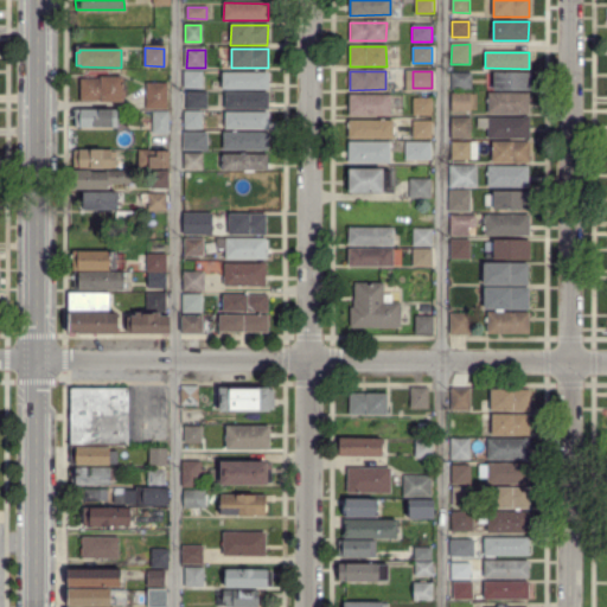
[(202,89),(184,89),(184,72),(202,72),(202,89)]
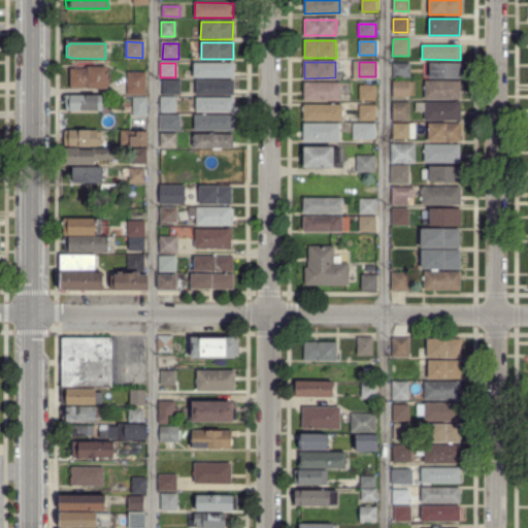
[(393,77),(393,63),(410,64),(410,77),(393,77)]
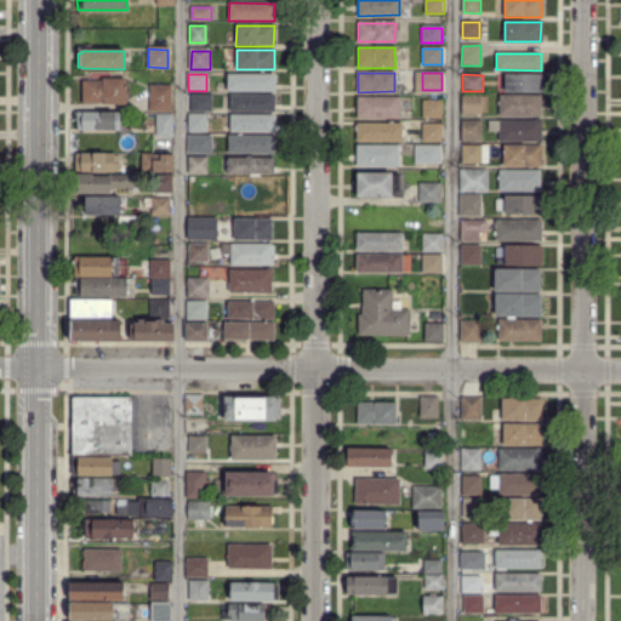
[(274,92),(228,91),(228,75),(274,75),(274,92)]
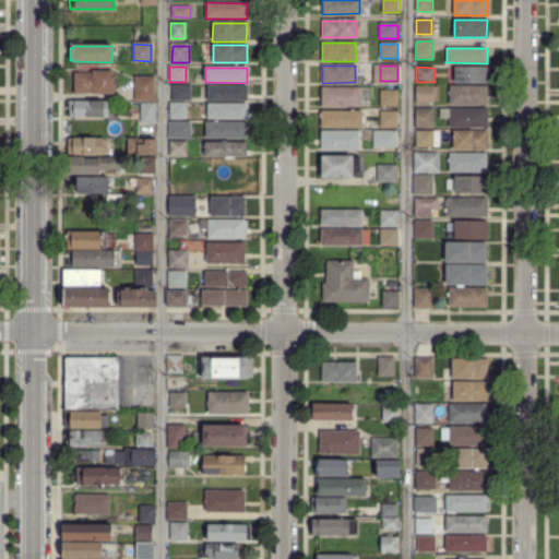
[(488,83),(454,82),(455,68),(488,68),(488,83)]
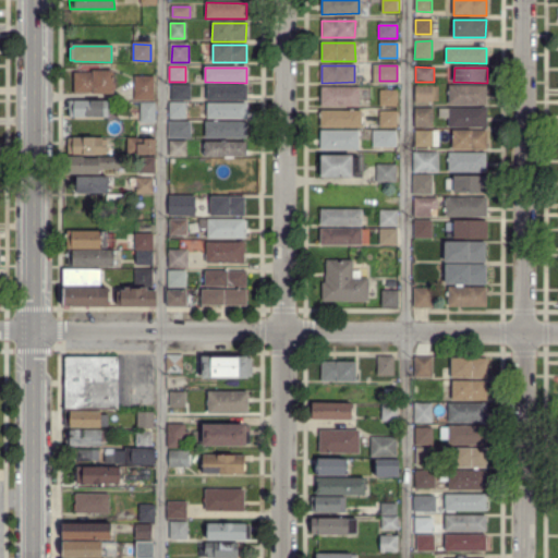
[(112,94),(74,93),(74,73),(93,73),(93,71),(112,72),(112,94)]
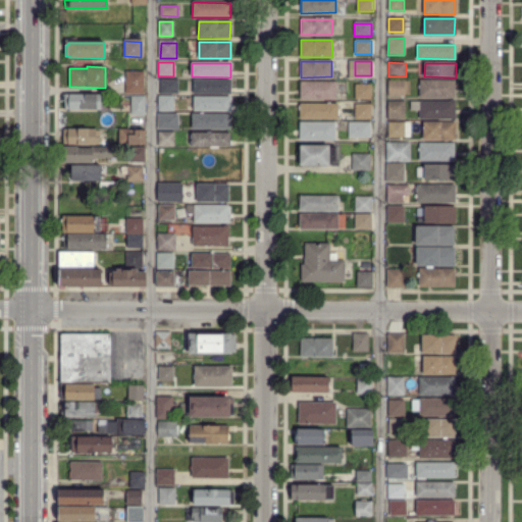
[(125,94),(125,72),(143,72),(143,94),(125,94)]
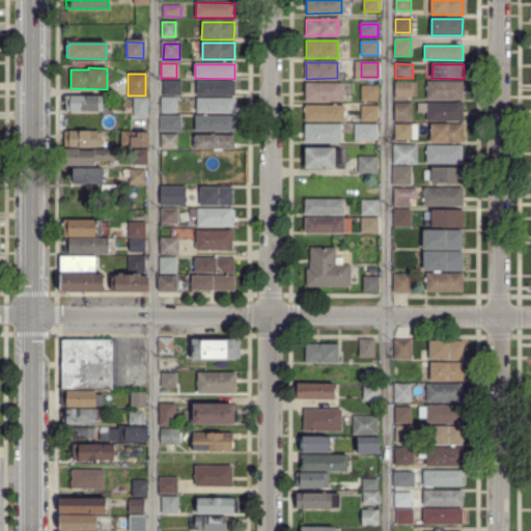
[(179,95),(164,94),(164,81),(180,82),(179,95)]
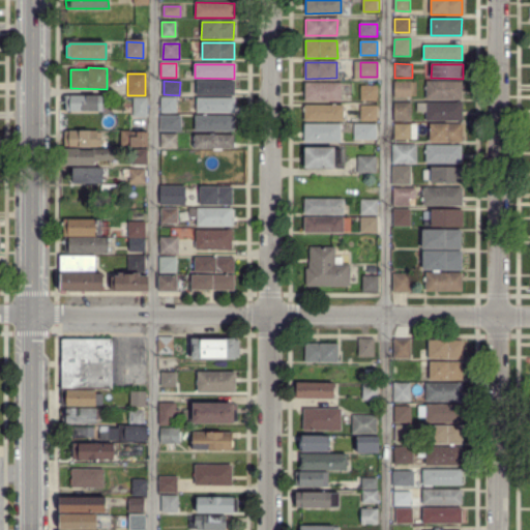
[(234,94),(197,94),(197,82),(234,82),(234,94)]
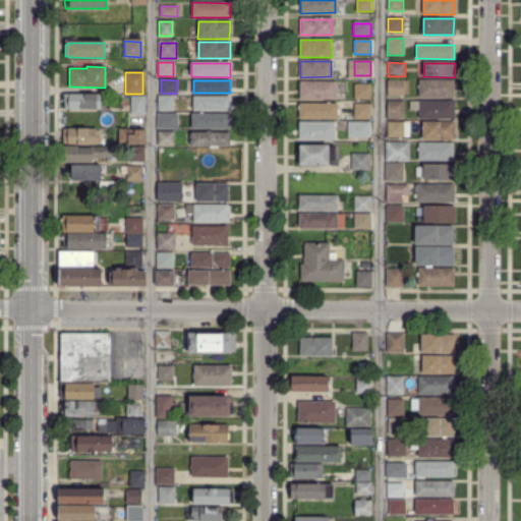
[(388,96),(388,80),(407,81),(407,93),(403,93),(403,96),(388,96)]
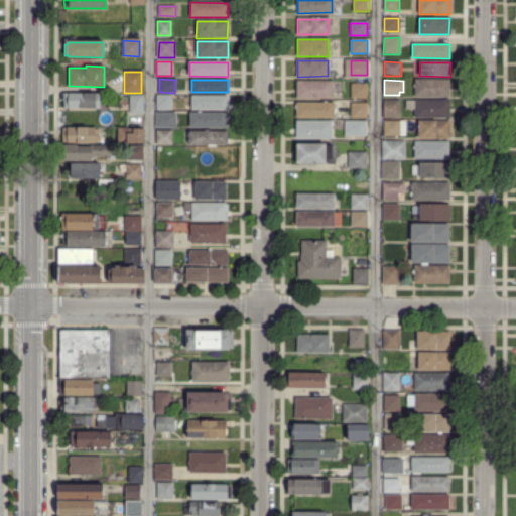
[(415,96),(415,80),(448,80),(449,96),(415,96)]
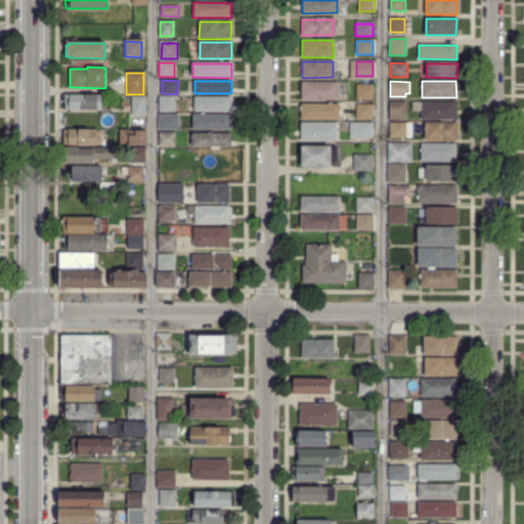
[(301,99),(301,82),(336,83),(337,99),(301,99)]
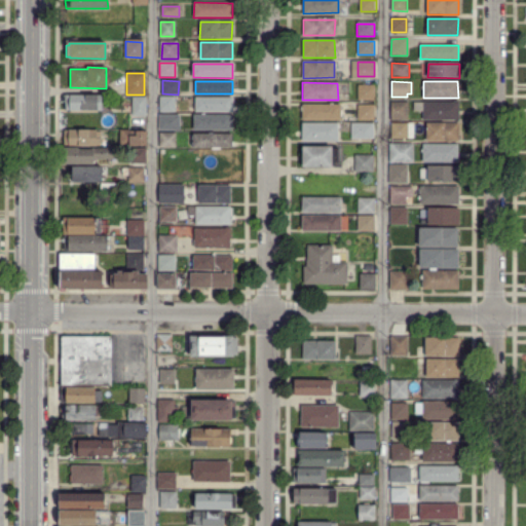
[(358,101),(358,85),(373,85),(373,101),(358,101)]
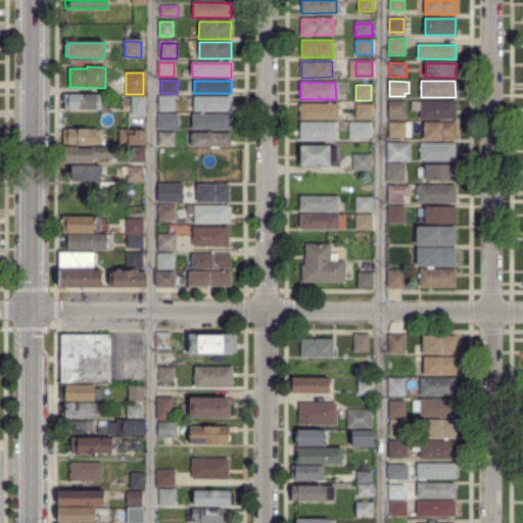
[(99,109),(64,109),(65,101),(62,101),(63,96),(65,96),(65,95),(99,96),(99,109)]
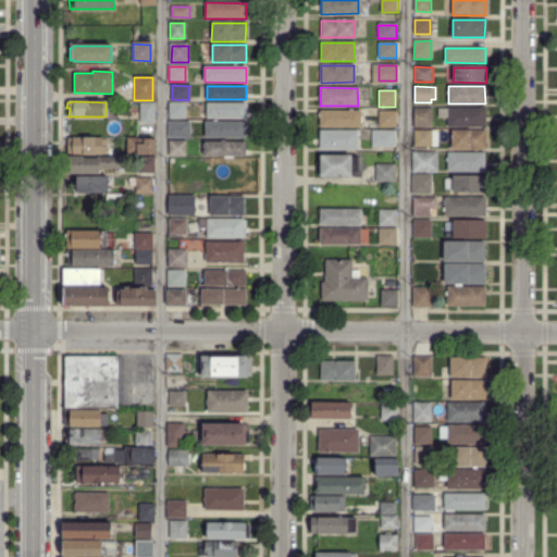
[(184,118),(170,118),(170,103),(184,104),(184,118)]
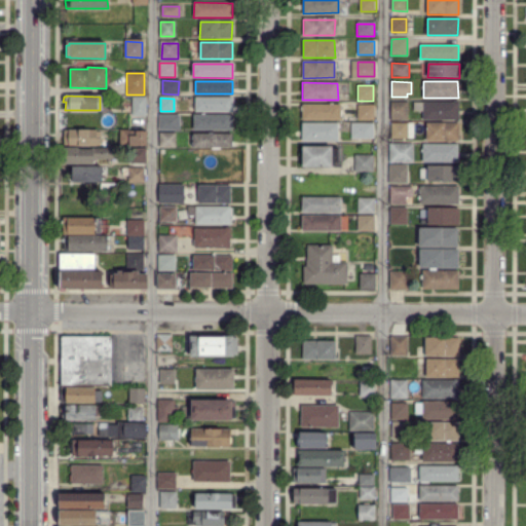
[(146,115),(134,115),(134,99),(145,99),(146,115)]
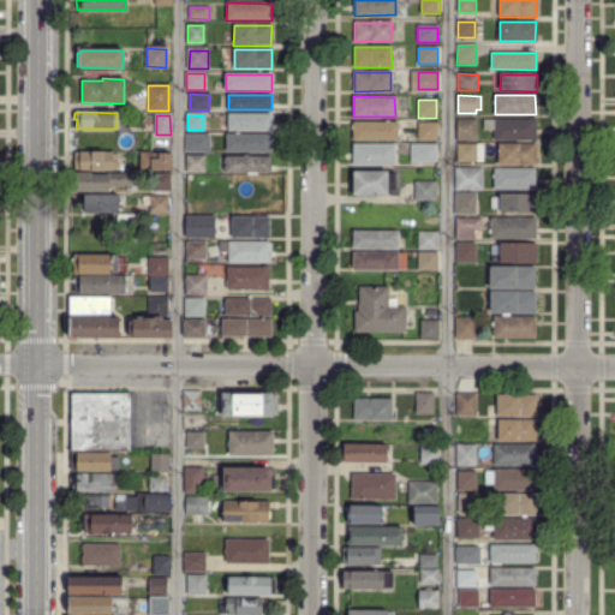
[(230,130),(230,115),(272,115),(272,130),(230,130)]
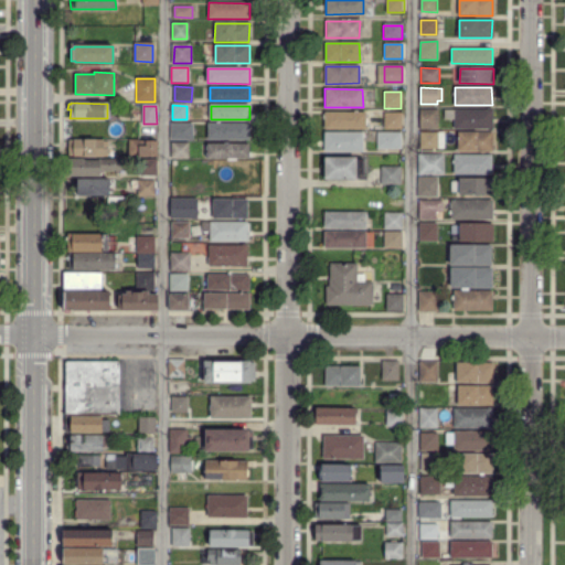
[(492,130),(488,130),(488,129),(454,129),(454,119),(444,119),(445,110),(488,110),(488,109),(492,109),(492,130)]
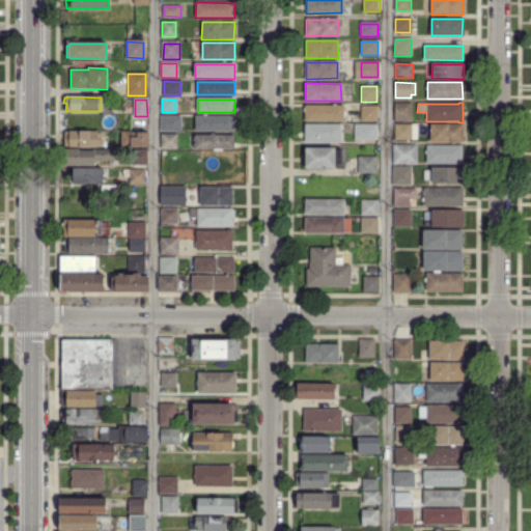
[(411,120),(395,120),(395,104),(411,104),(411,120)]
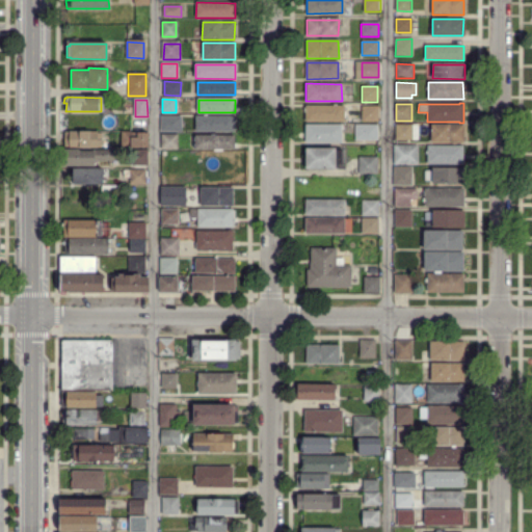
[(377,121),(362,121),(362,106),(377,106),(377,121)]
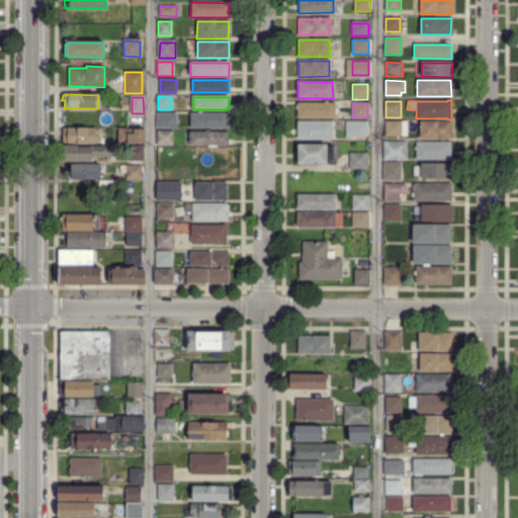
[(335,118),(297,118),(297,110),(295,110),(295,106),(297,106),(297,104),(335,104),(335,118)]
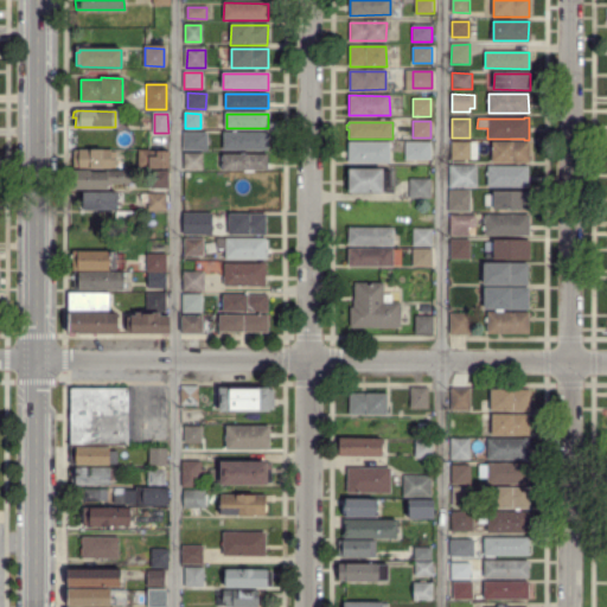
[(200,147),(185,147),(185,133),(200,133),(200,147)]
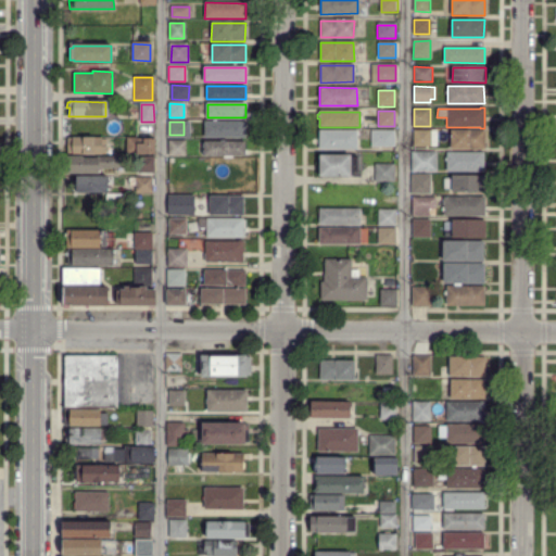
[(244,137),(205,137),(205,122),(244,122),(244,125),(247,125),(247,128),(244,128),(244,137)]
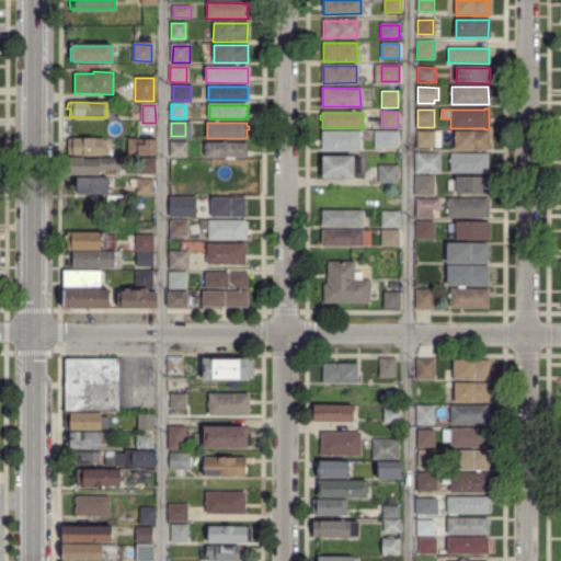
[(359,150),(322,150),(322,132),(359,132),(359,150)]
